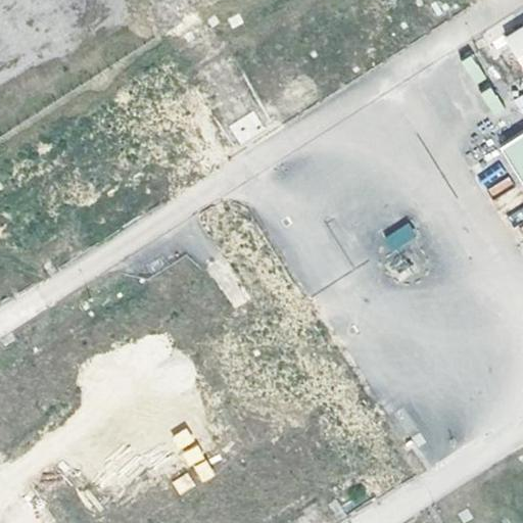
[(522,30),(504,42),(522,73),(522,30)]
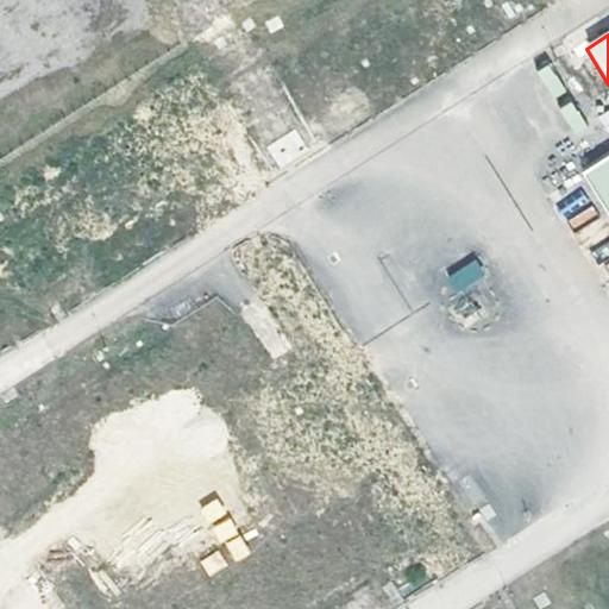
[(553,66),(539,69),(548,99),(563,94),(553,66)]
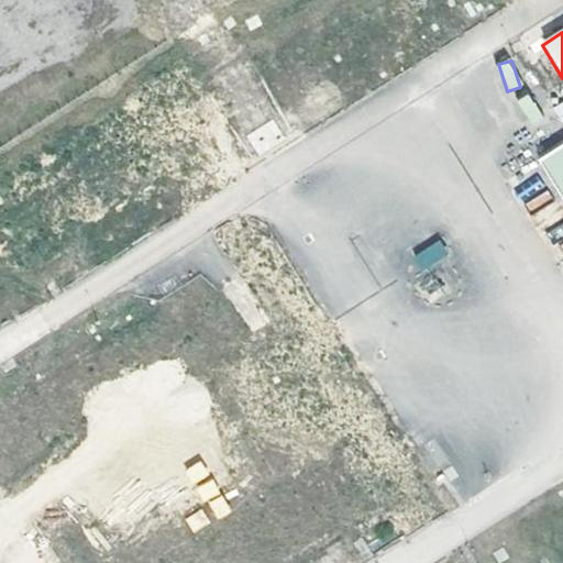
[(529,94),(517,100),(529,125),(542,119),(529,94)]
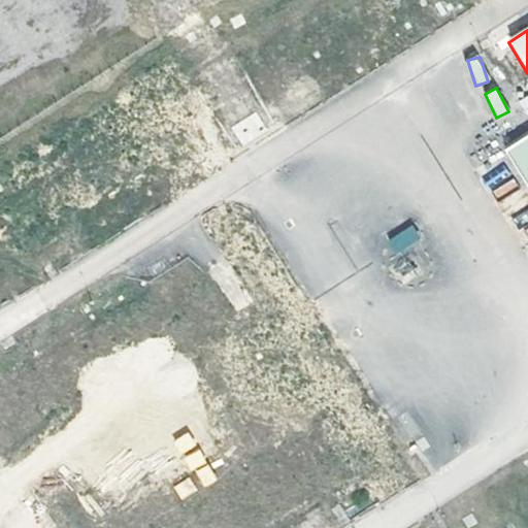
[(527,94),(518,101),(527,116),(527,114),(527,94)]
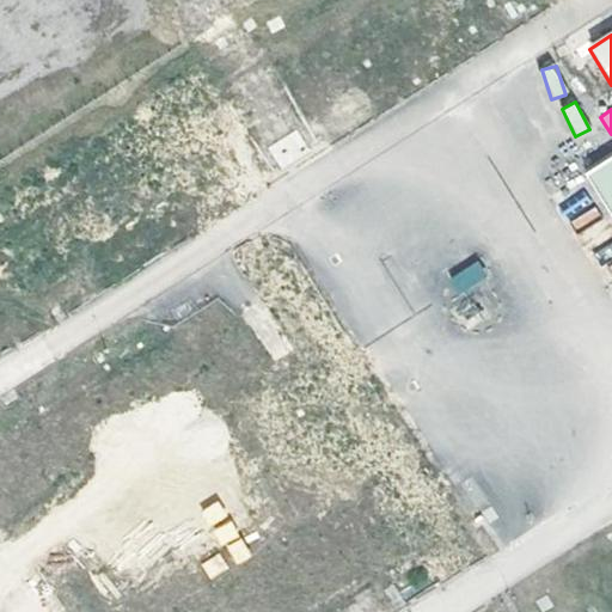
[(611,155),(585,171),(611,218),(611,155)]
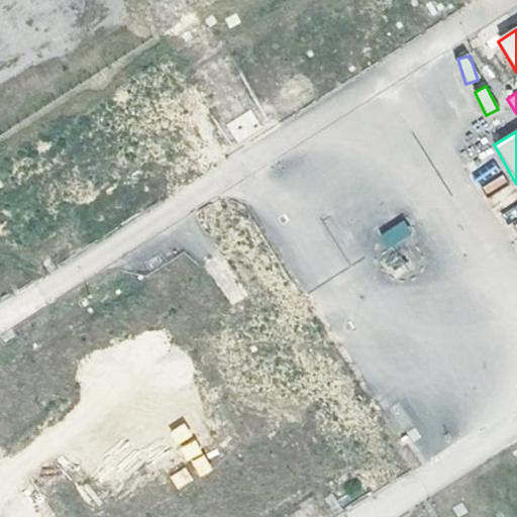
[(389,247),(412,231),(403,218),(380,234),(389,247)]
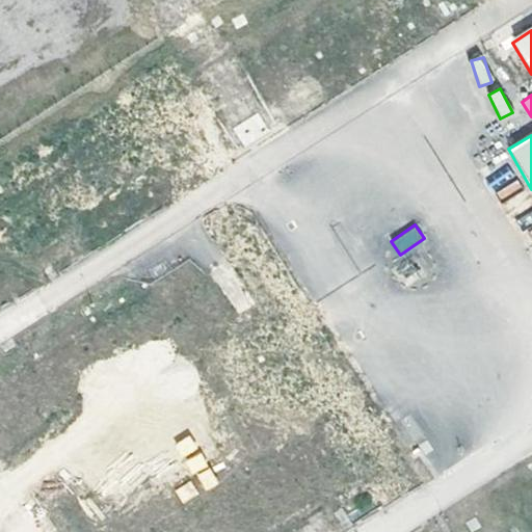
[(182,456),(197,448),(190,434),(175,443),(182,456)]
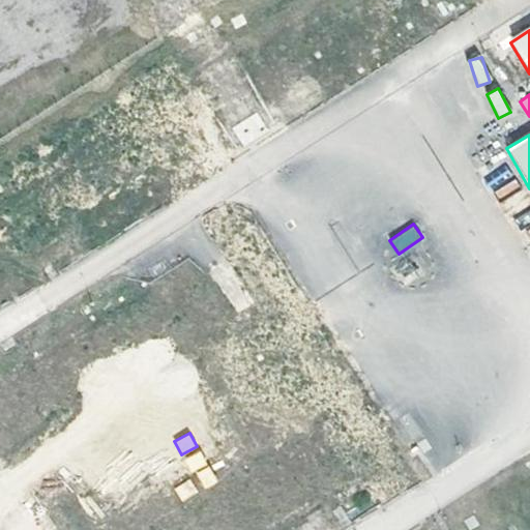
[(203,488),(215,482),(202,450),(190,455),(203,488)]
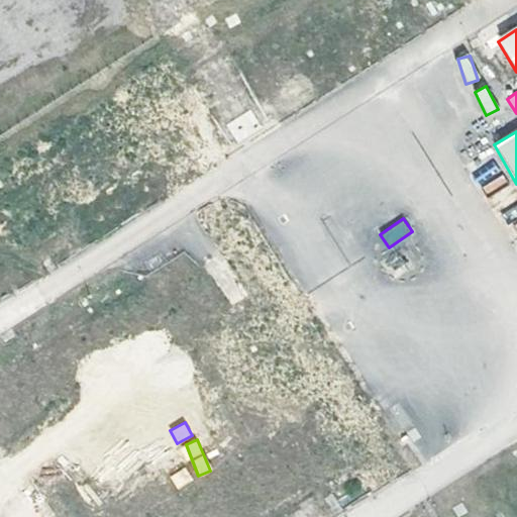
[(185,467),(170,476),(177,489),(193,480),(185,467)]
